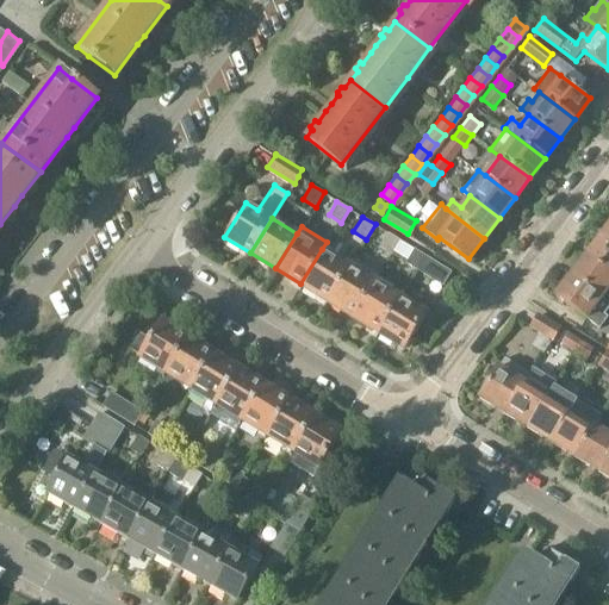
[(387,232),(379,248),(392,255),(395,250),(401,241),(387,232)]
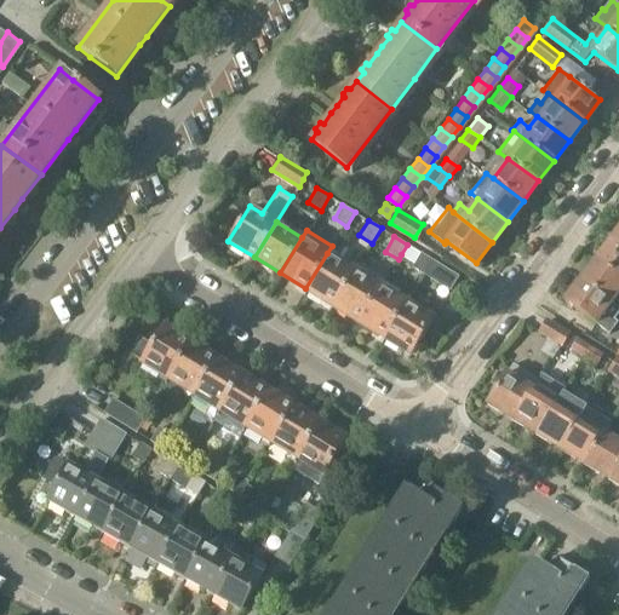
[(618,242),(611,236),(595,257),(618,274),(618,242)]
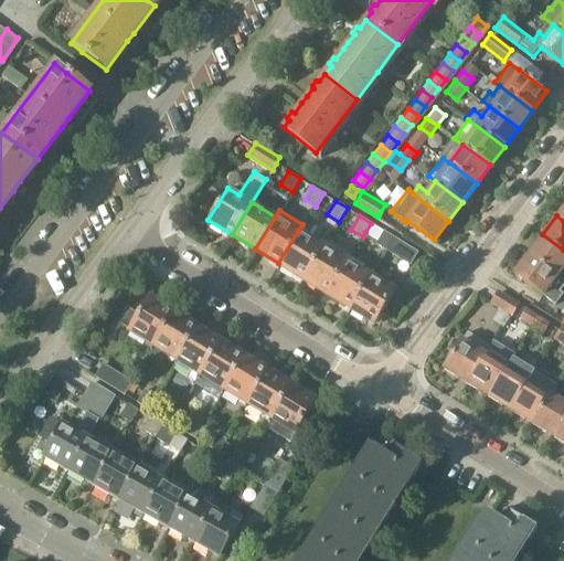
[(378,240),(375,243),(384,249),(392,235),(383,230),(378,240)]
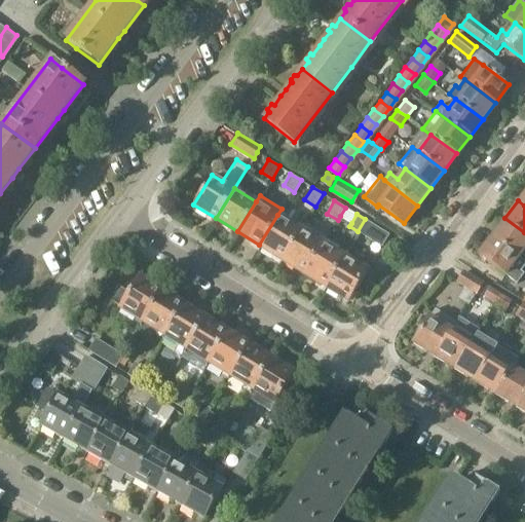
[(277,215),(259,245),(280,258),(299,228),(277,215)]
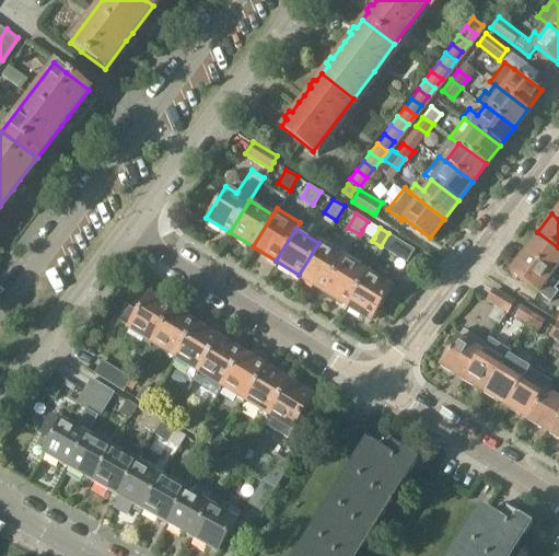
[(558,247),(537,232),(524,250),(552,271),(558,262),(558,247)]
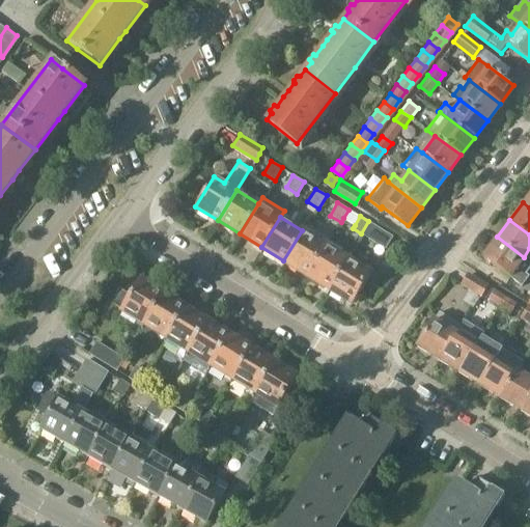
[(368,221),(361,233),(384,247),(391,236),(368,221)]
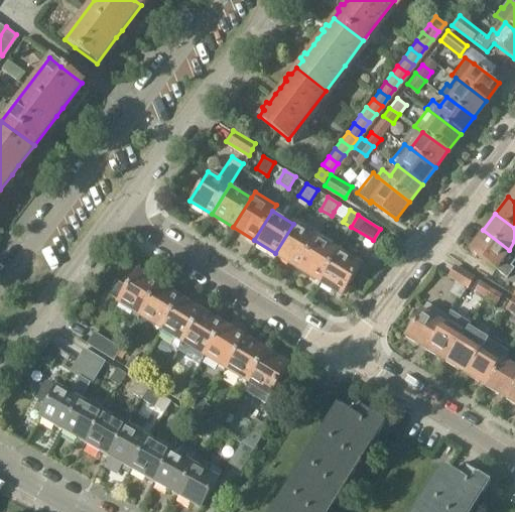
[(293,224),(275,253),(296,266),(314,237),(319,229),(298,216),(293,224)]
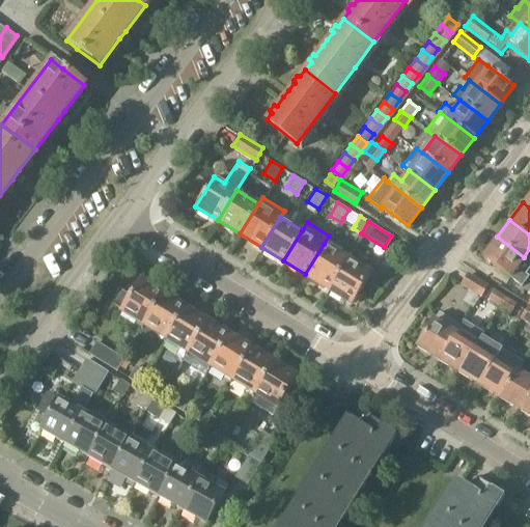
[(497,237),(482,255),(521,283),(528,274),(525,271),(529,264),(529,262),(524,257),(497,237)]
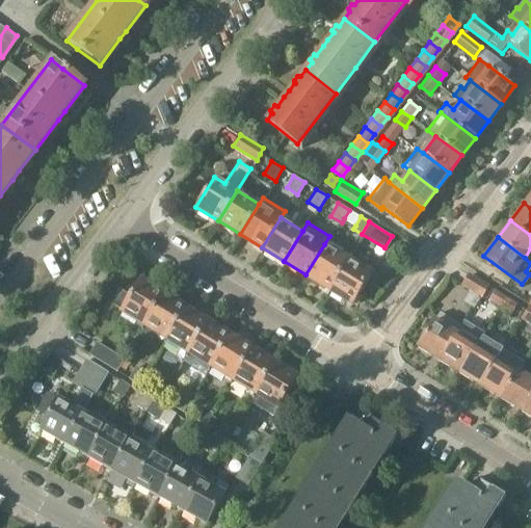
[(324,244),(306,274),(327,288),(346,258),(324,244)]
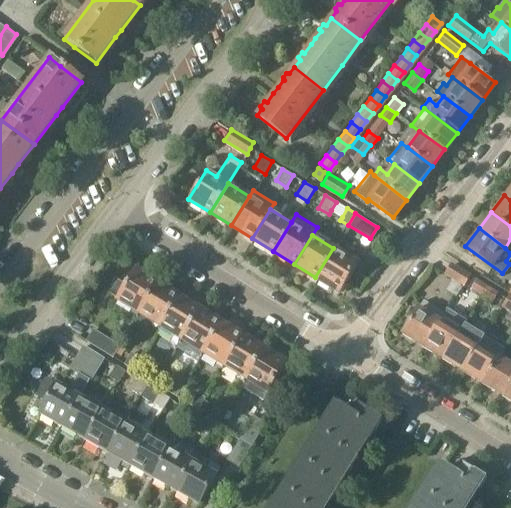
[(333,248),(315,277),(338,291),(356,262),(333,248)]
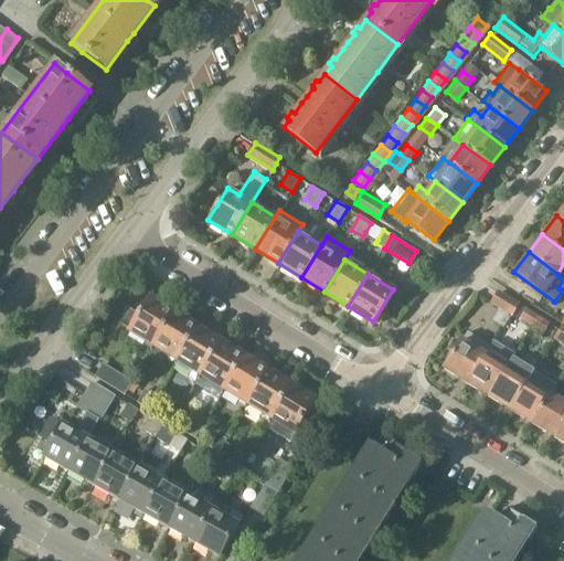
[(498,289),(491,300),(500,307),(492,318),(502,325),(509,314),(510,314),(518,302),(498,289)]
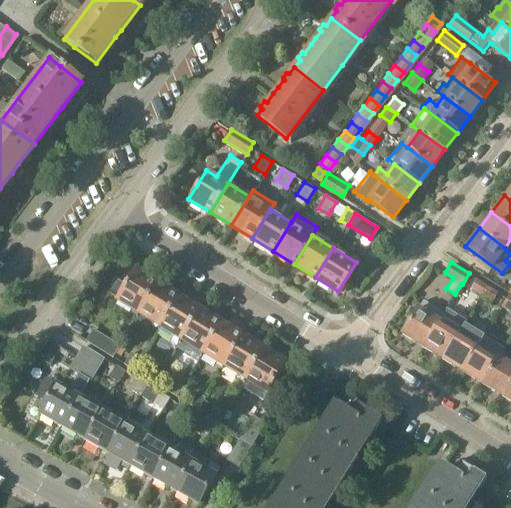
[(118,278),(109,291),(118,296),(117,297),(138,310),(156,281),(135,269),(126,283),(118,278)]
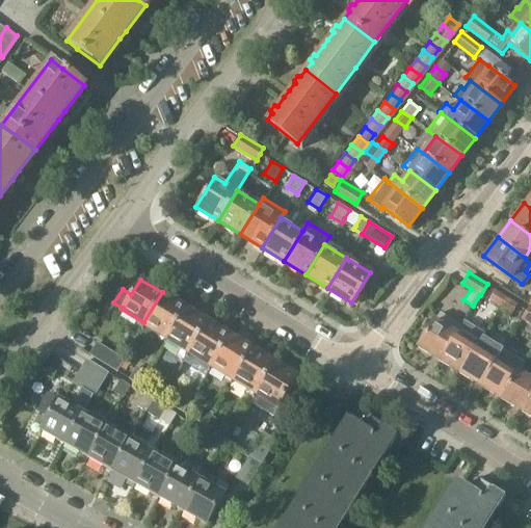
[(495,288),(488,297),(500,305),(506,295),(495,288)]
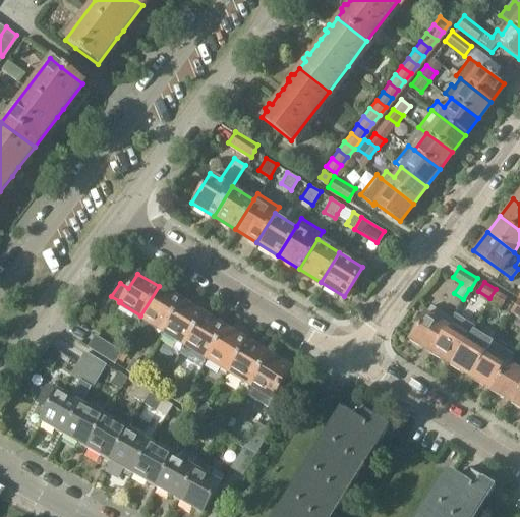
[(159,286),(140,316),(163,330),(181,300),(159,286)]
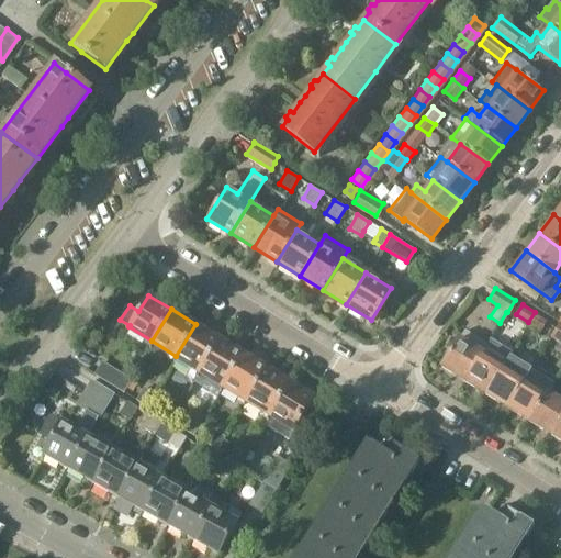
[(535,312),(528,322),(540,330),(547,320),(535,312)]
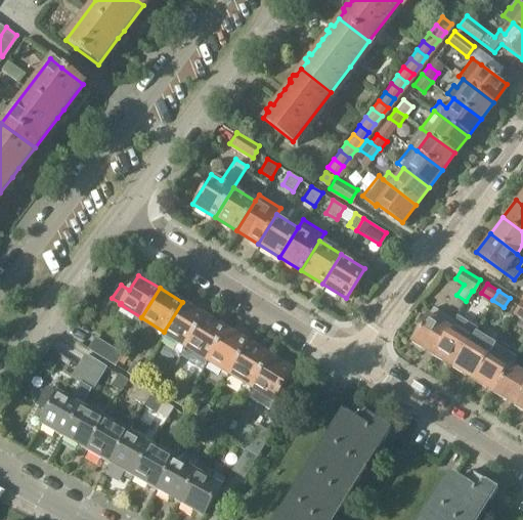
[(182,302),(164,332),(185,344),(204,315),(182,302)]
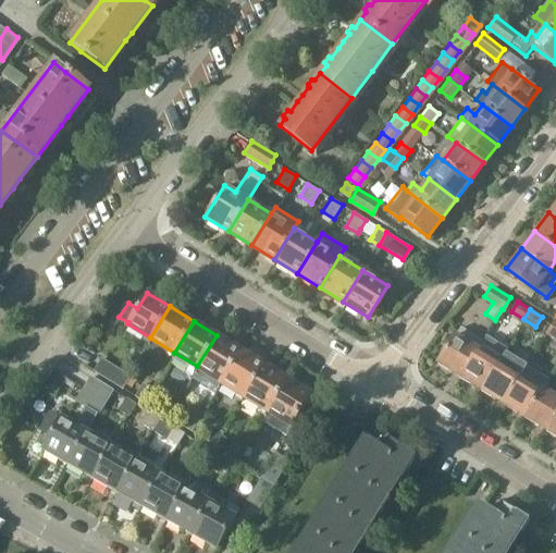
[(460,323),(437,361),(460,376),(478,347),(483,339),(460,323)]
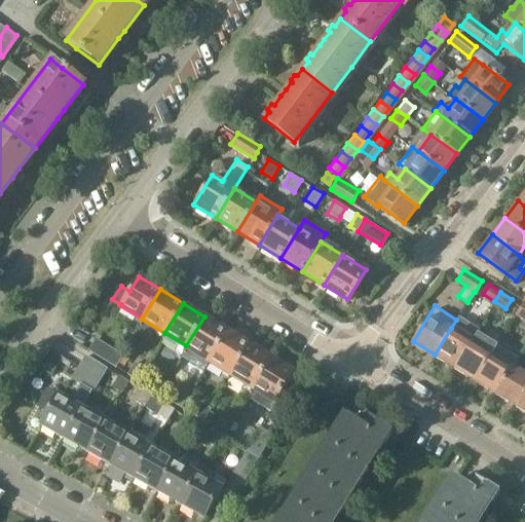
[(186,345),(180,356),(201,368),(208,359),(225,329),(204,317),(186,345)]
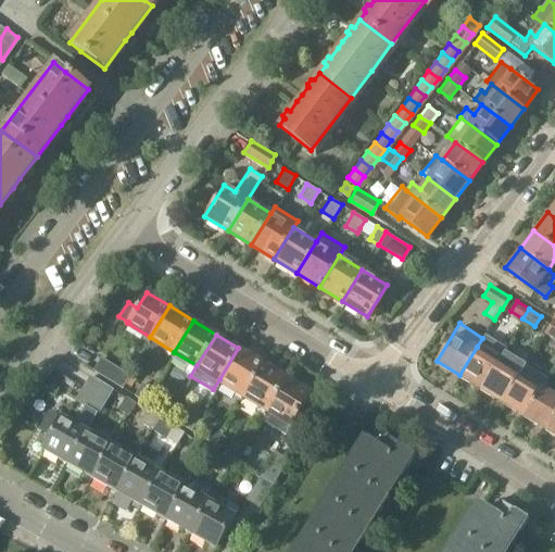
[(477,347),(459,375),(480,387),(496,360),(503,350),(505,347),(484,335),(482,338),(477,347)]
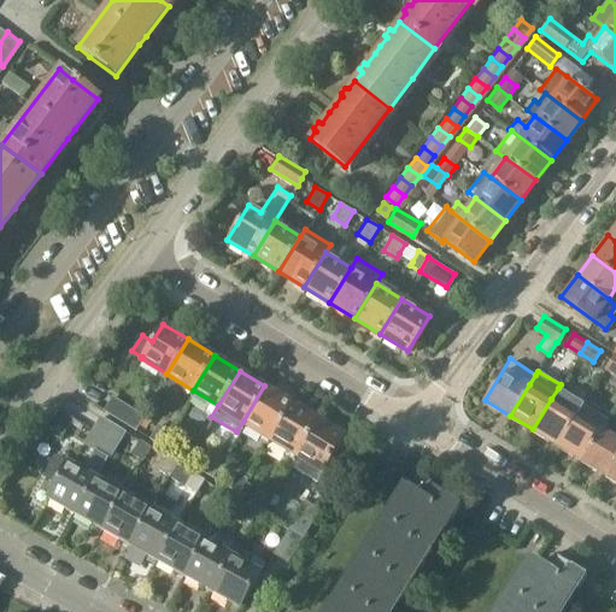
[(244,421),(270,437),(291,402),(264,386),(244,421)]
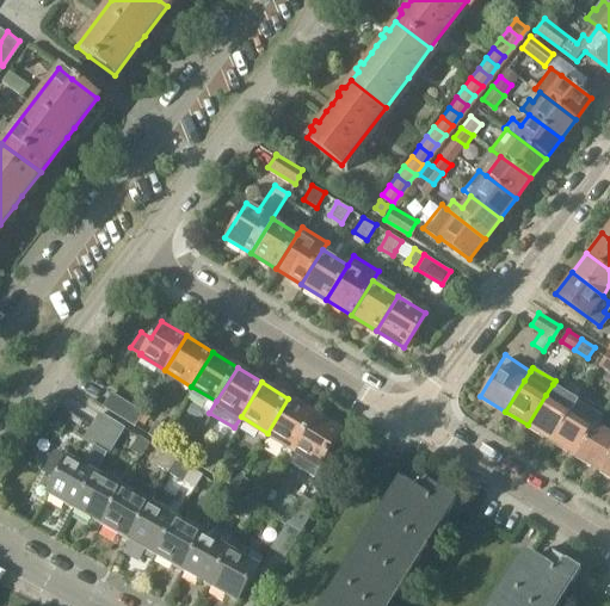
[(546,395),(528,425),(552,440),(577,400),(554,385),(553,384),(546,395)]
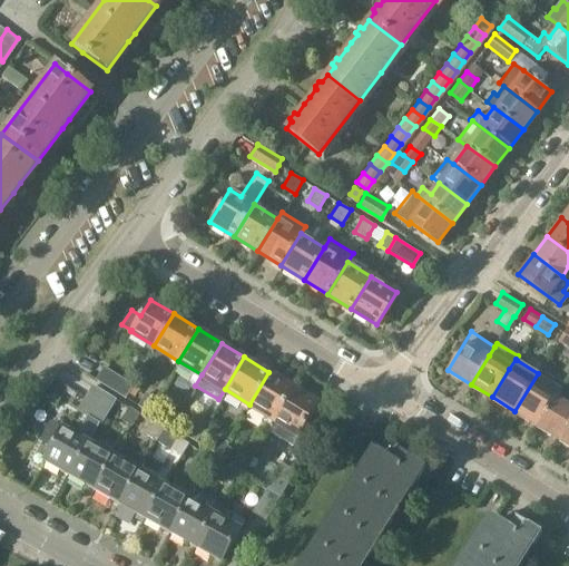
[(105,366),(97,378),(125,394),(133,382),(134,381),(110,368),(106,364),(105,366)]
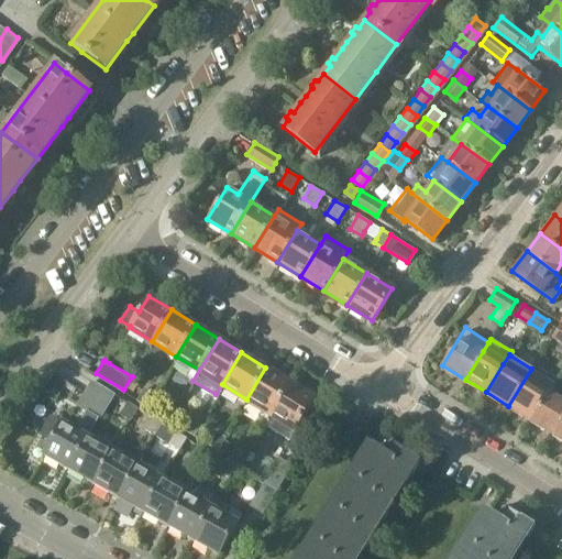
[(265,368),(246,399),(270,414),(288,382),(265,368)]
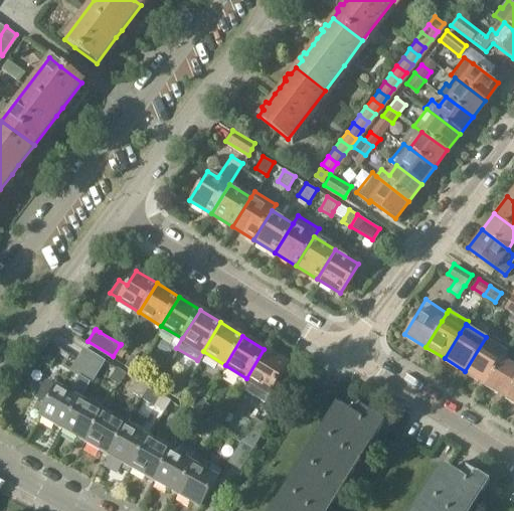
[(486,337),(465,371),(485,383),(500,358),(506,349),(486,337)]
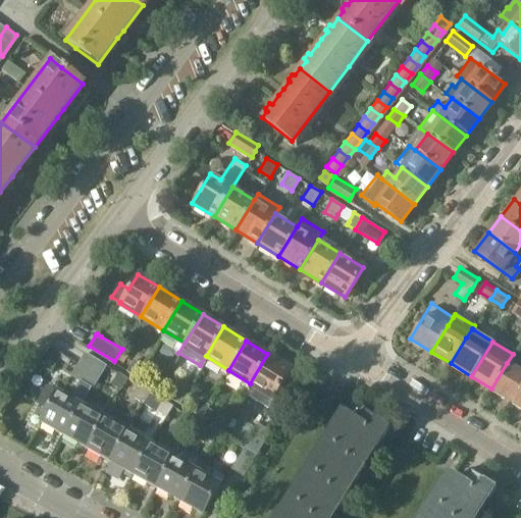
[(86,350),(79,362),(101,375),(108,364),(86,350)]
